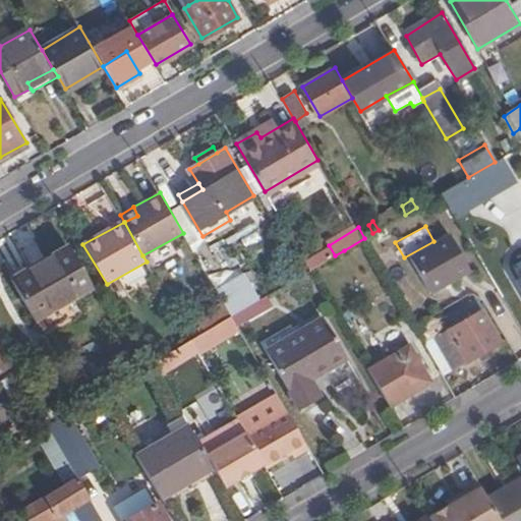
[(432,295),(471,272),(450,236),(411,259),(432,295)]
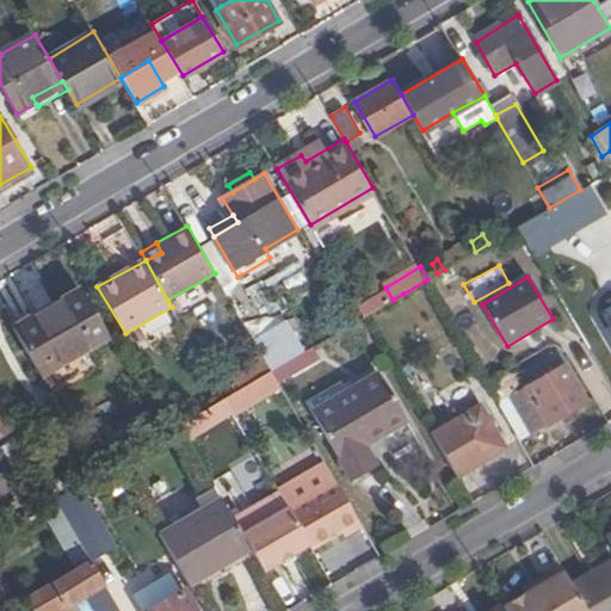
[(80,291),(34,319),(60,363),(88,347),(106,337),(80,291)]
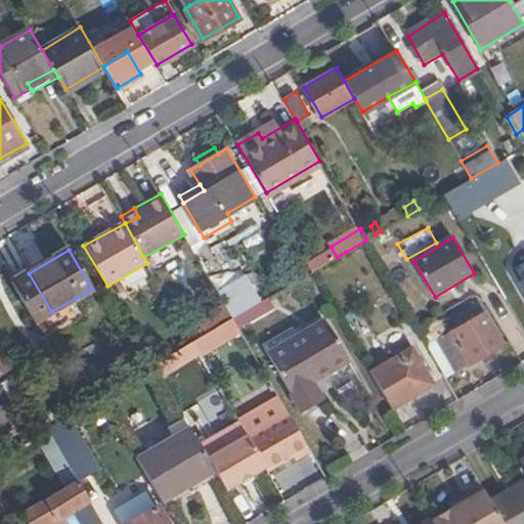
[(231,317),(260,300),(241,269),(213,288),(231,317)]
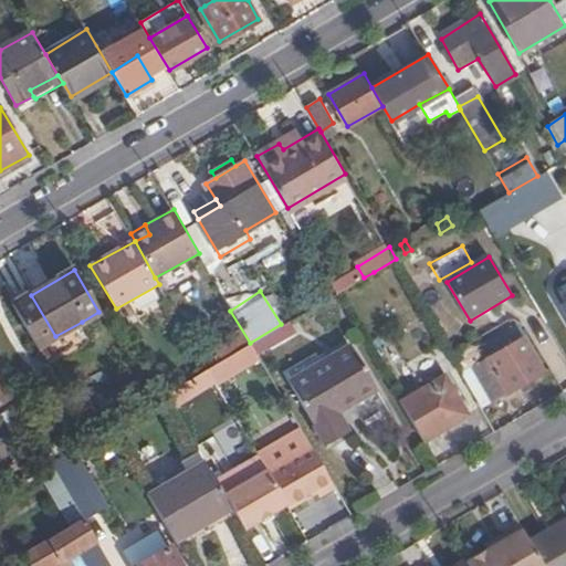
[(55,336),(31,295),(14,305),(38,346),(55,336)]
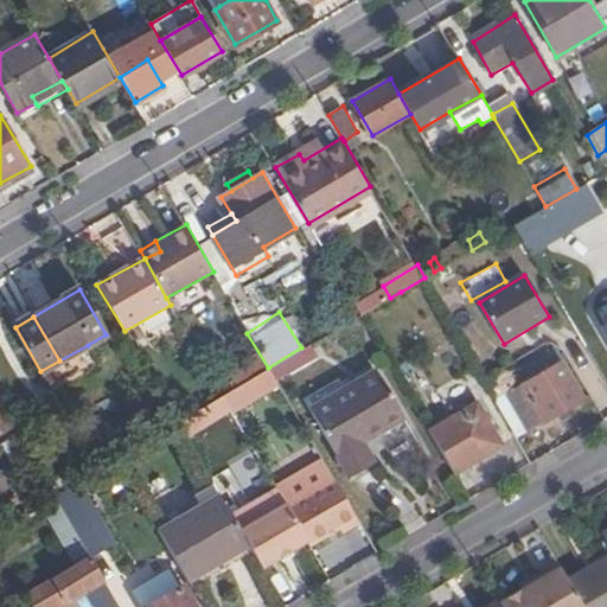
[(310,344),(270,369),(278,381),(318,357),(310,344)]
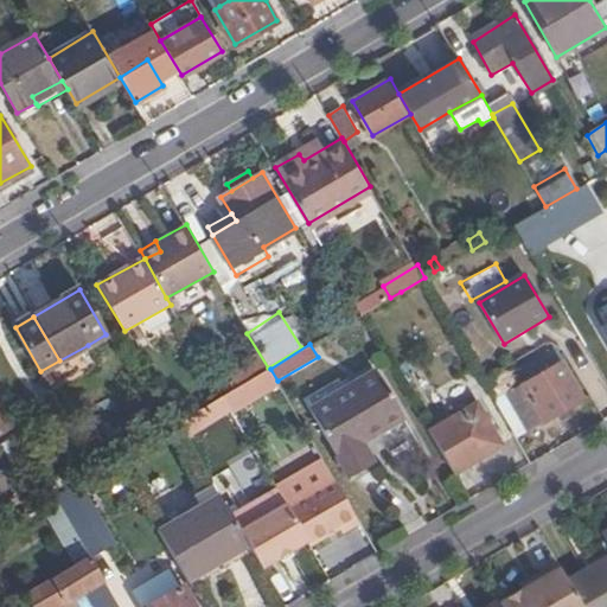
[(88,345),(59,360),(64,370),(93,353),(88,345)]
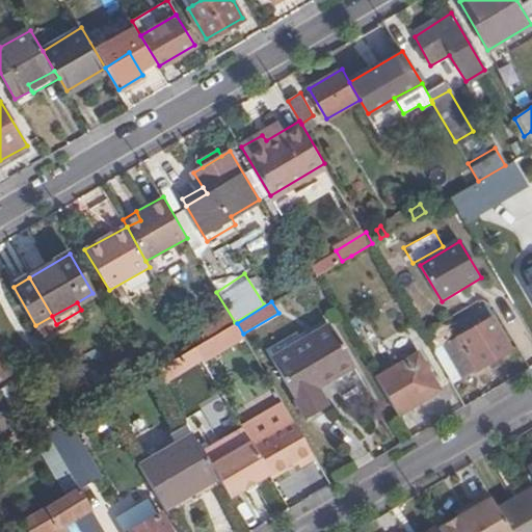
[(52,316),(35,325),(41,334),(56,324),(52,316)]
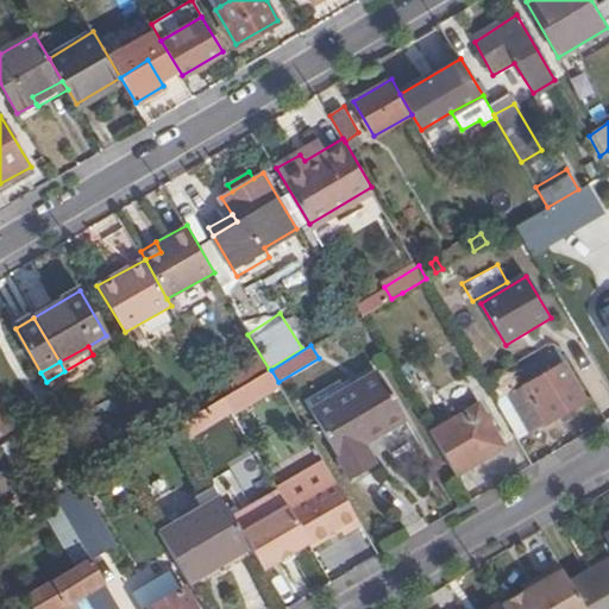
[(508,397),(529,434),(586,402),(564,365),(552,372),(547,365),(541,369),(546,376),(508,397)]
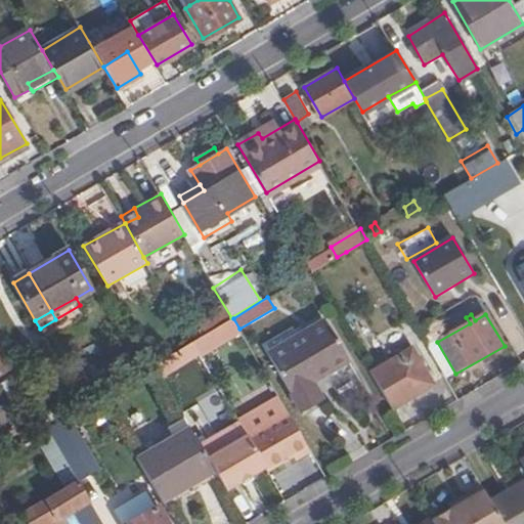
[(311,384),(349,361),(326,322),(300,338),(294,328),(262,347),(302,413),(321,402),(311,384)]
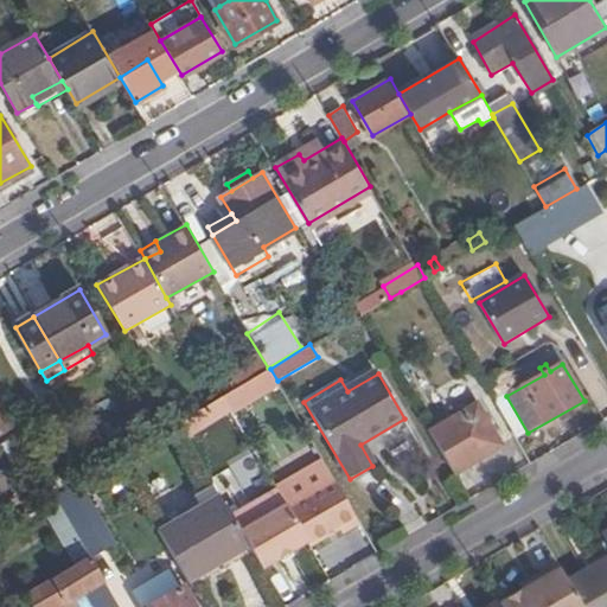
[(483,379),(517,439),(528,433),(506,396),(493,374),(483,379)]
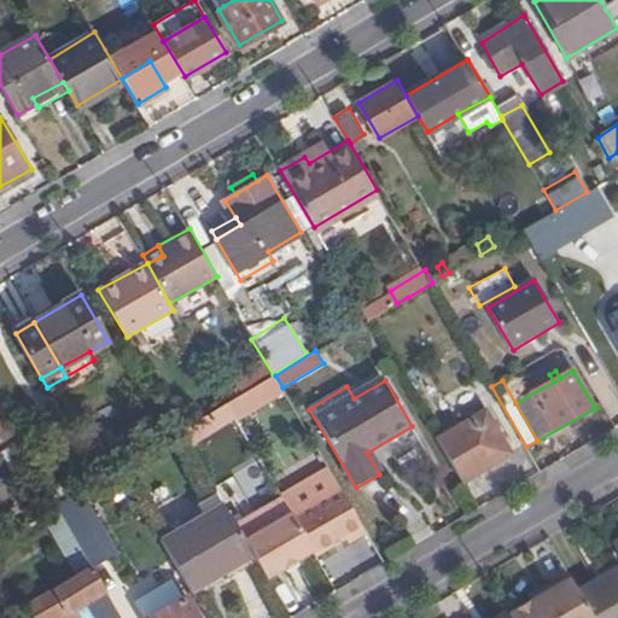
[(255,386),(193,421),(202,438),(264,403),(255,386)]
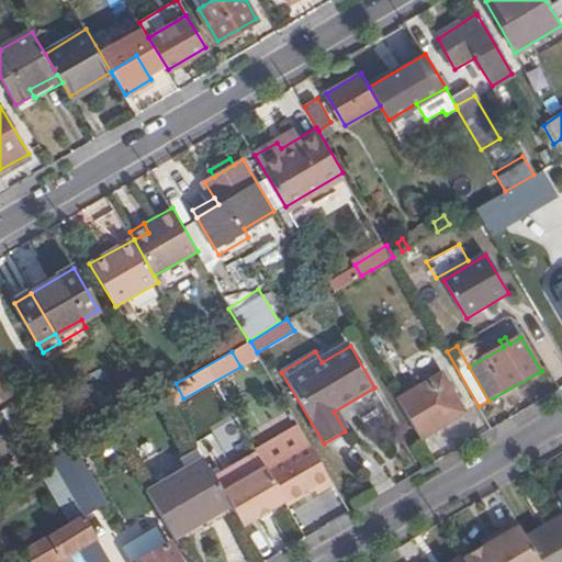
[(0,400),(12,393),(0,371),(0,400)]
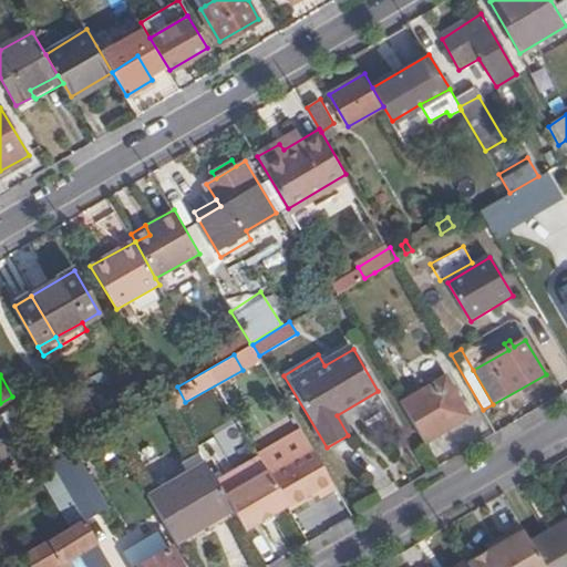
[(401,400),(425,441),(470,415),(445,374),(401,400)]
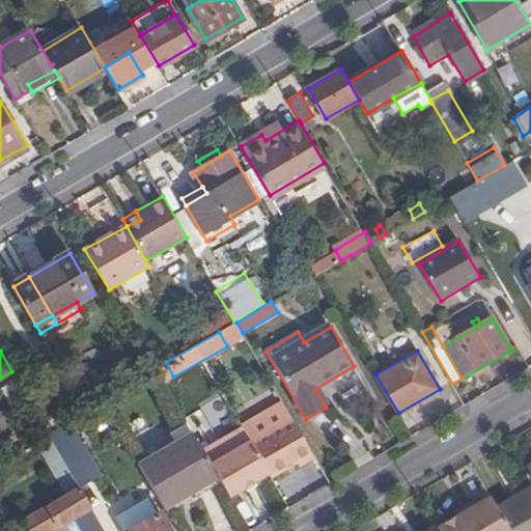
[(250,442),(292,418),(283,402),(242,426),(250,442)]
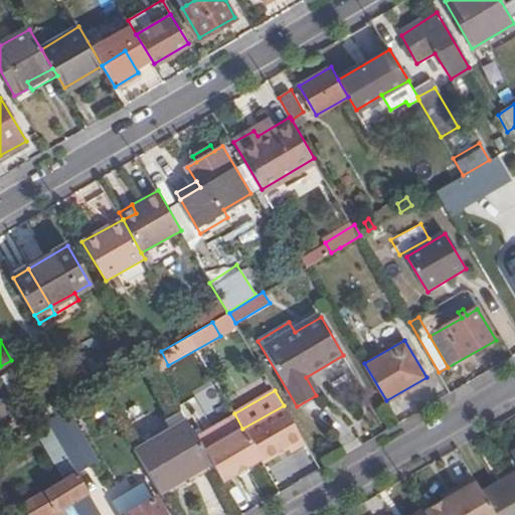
[(261,459),(264,463),(288,449),(291,452),(306,444),(284,405),(242,428),(261,459)]
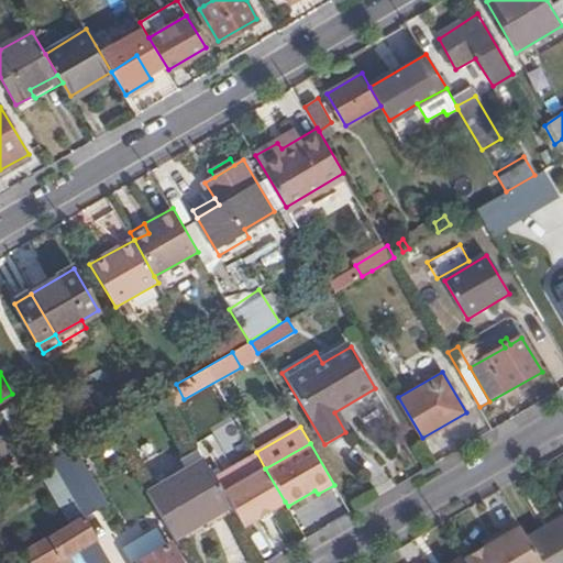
[(58,474),(84,516),(109,501),(75,444),(50,459),(58,474)]
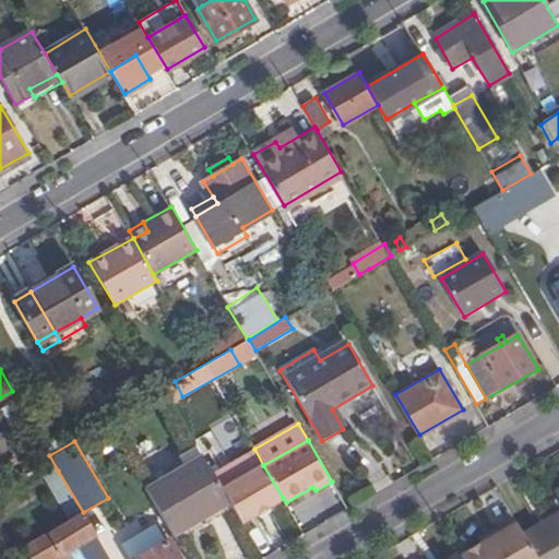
[(177,458),(182,466),(202,455),(197,445),(177,458)]
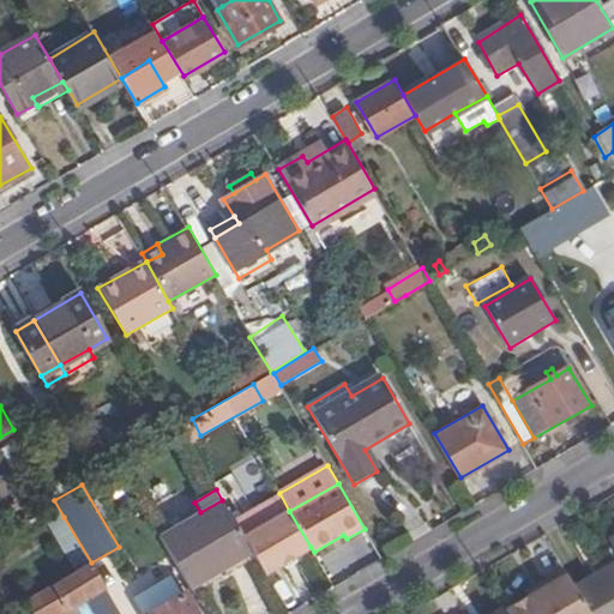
[(64,517),(54,500),(46,506),(55,522),(64,517)]
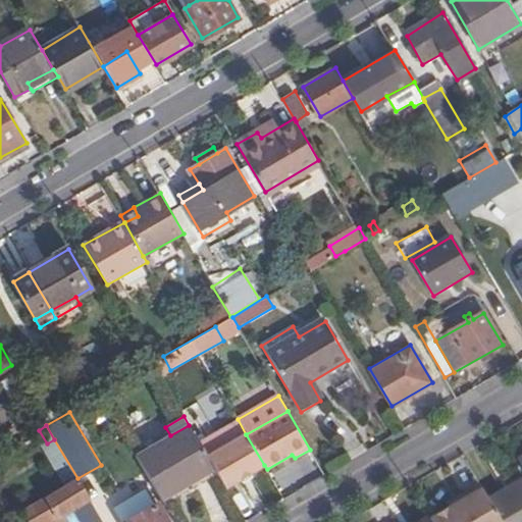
[(138,455),(163,499),(213,469),(207,457),(189,425),(170,435),(138,455)]
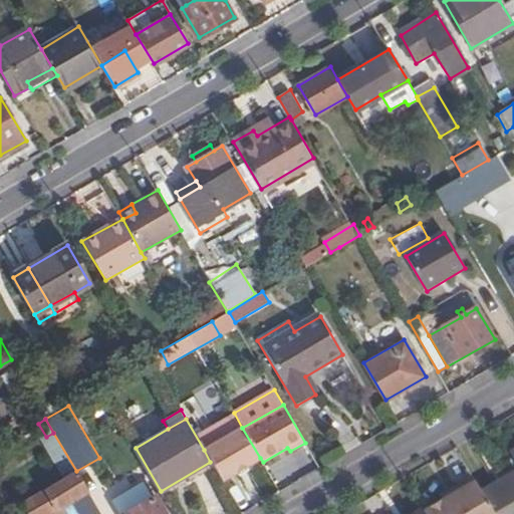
[(210,462),(222,480),(236,472),(245,467),(260,458),(242,428),(204,450),(210,462)]
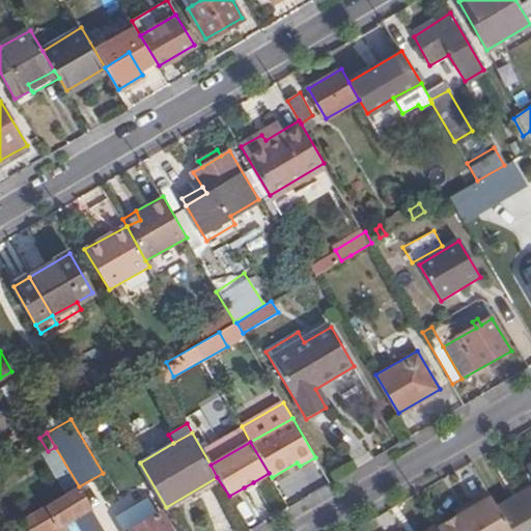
[(253,482),(244,487),(247,492),(257,485),(253,482)]
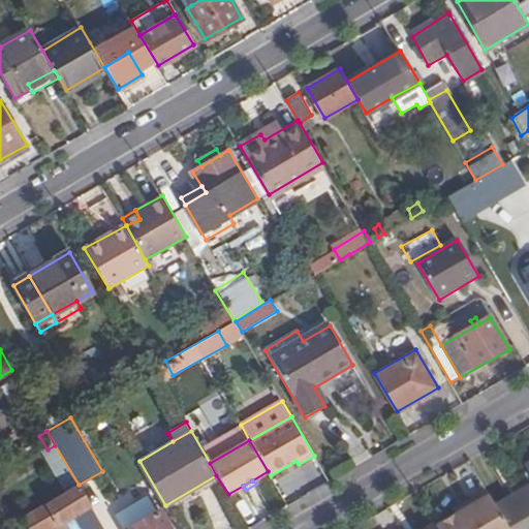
[(528,528),(528,483),(495,502),(509,528),(528,528)]
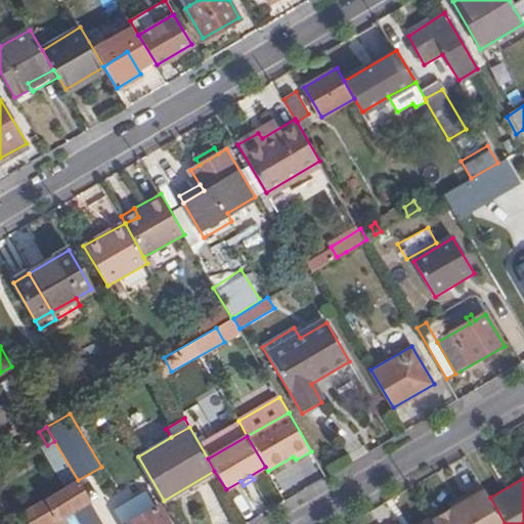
[(103,523),(78,480),(23,512),(30,523),(48,523),(54,520),(63,516),(77,509),(85,523),(103,523)]
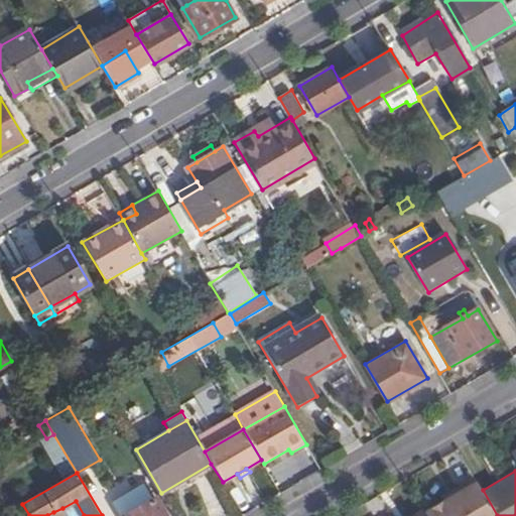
[(497,515),(483,490),(475,477),(457,486),(461,492),(444,500),(423,512),(425,515),(497,515)]
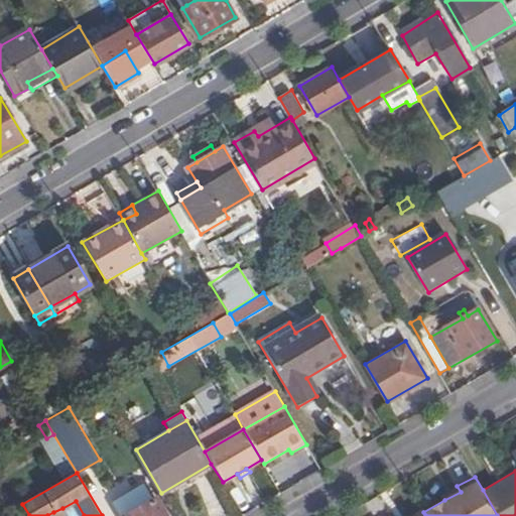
[(461,492),(457,486),(441,495),(444,500),(461,492)]
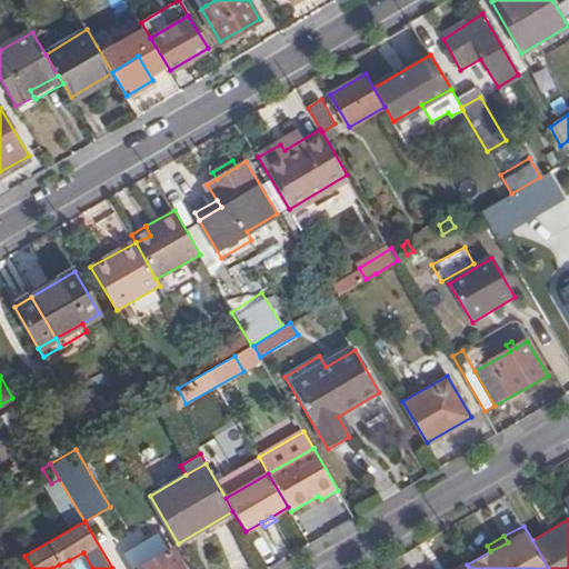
[(127,556),(135,568),(137,568),(166,552),(157,538),(127,556)]
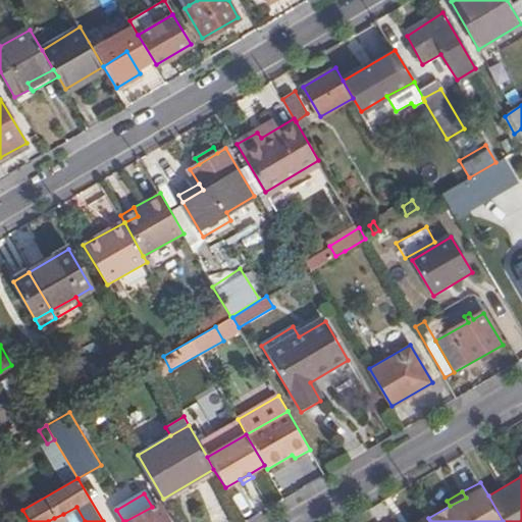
[(152,507),(125,521),(171,521),(160,503),(152,507)]
